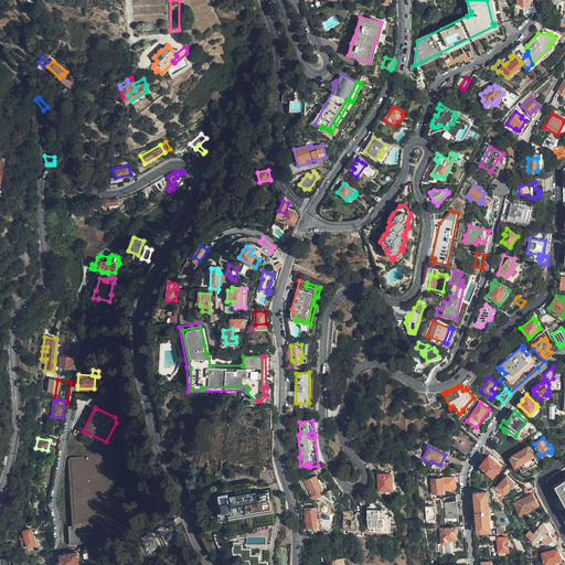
[(519,466),(534,457),(529,447),(512,456),(512,457),(509,459),(512,465),(516,462),(519,466)]
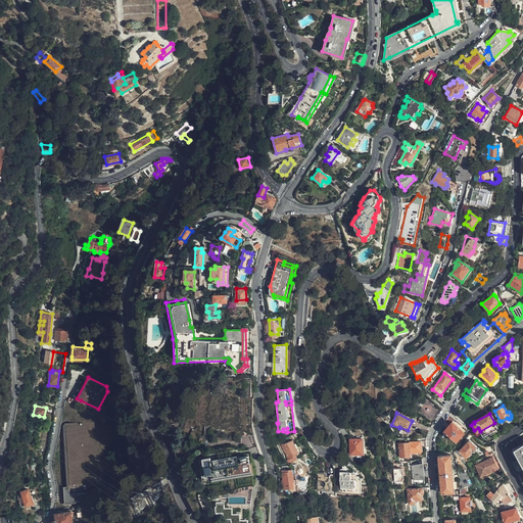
[(87,485),(106,484),(101,422),(65,424),(63,426),(66,488),(63,488),(64,504),(74,504),(74,503),(77,503),(76,494),(88,493),(87,485)]
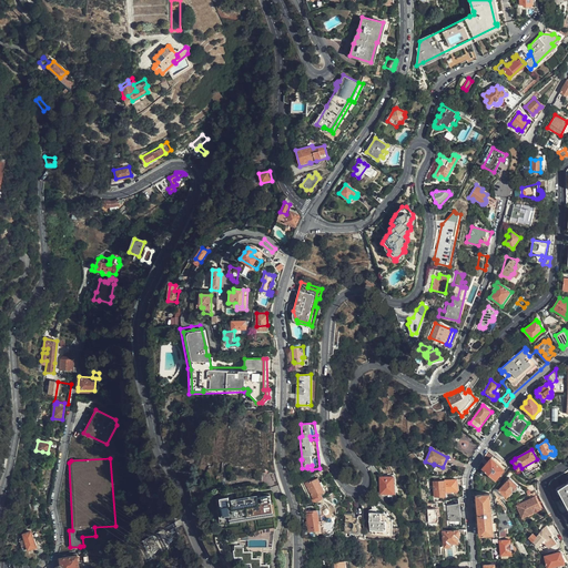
[(492,459),(483,469),(495,479),(504,469),(492,459)]
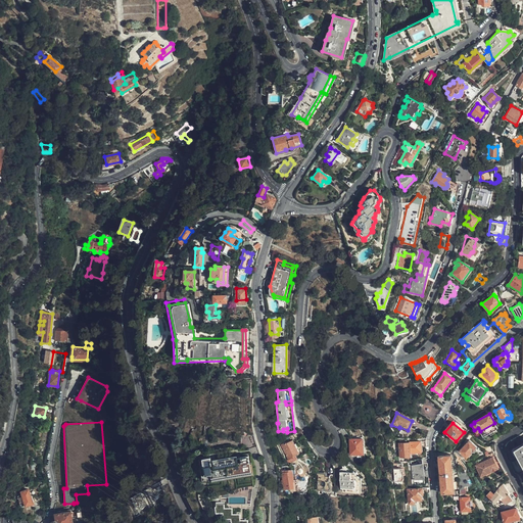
[(497,428),(494,423),(480,431),(483,436),(497,428)]
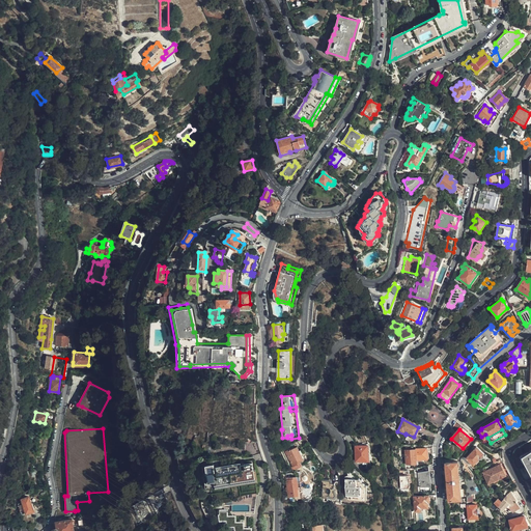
[(367,462),(367,446),(357,446),(354,446),(354,450),(354,462),(367,462)]
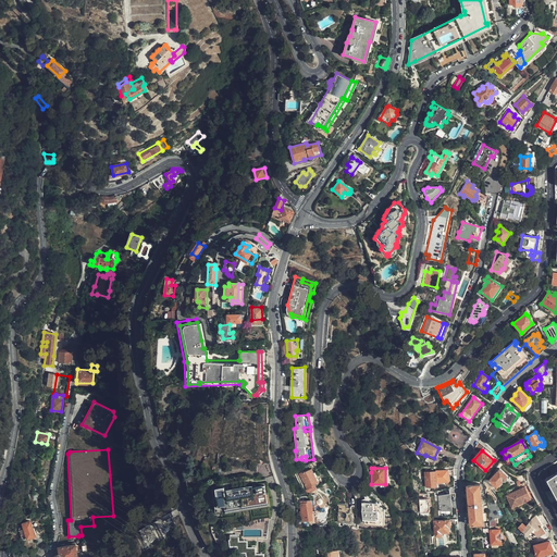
[(317,481),(311,470),(307,471),(306,469),(302,470),(304,472),(299,474),(307,491),(312,489),(312,486),(316,484),(317,484),(317,483),(317,482),(317,481)]
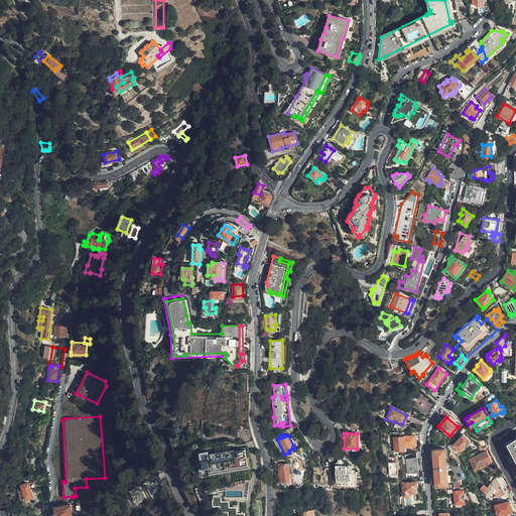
[(461,453),(471,440),(463,434),(453,446),(461,453)]
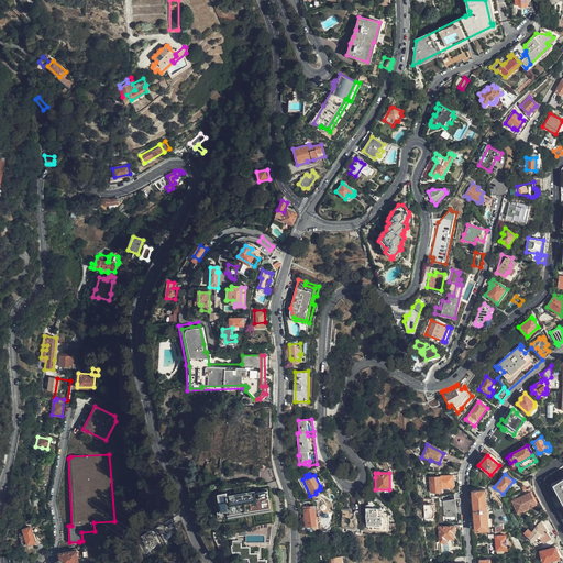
[(453,482),(459,481),(459,475),(453,475),(441,476),(442,489),(449,488),(449,487),(453,487),(453,482)]
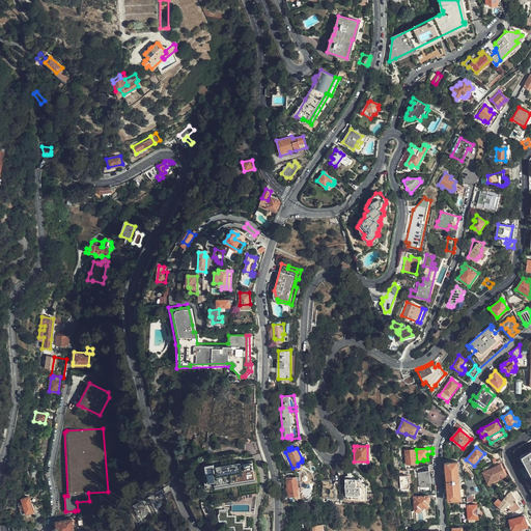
[(417,464),(417,462),(416,449),(406,450),(407,465),(417,464)]
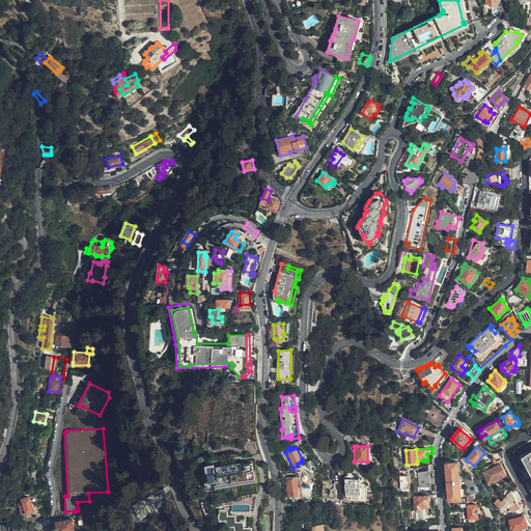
[(446,464),(448,481),(459,480),(457,463),(446,464)]
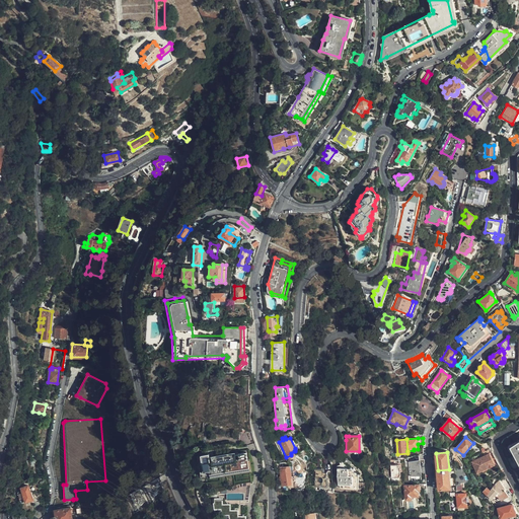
[(210,473),(250,468),(248,459),(247,453),(239,454),(236,454),(235,453),(212,456),(210,456),(210,454),(210,453),(202,454),(204,471),(210,470),(210,473)]
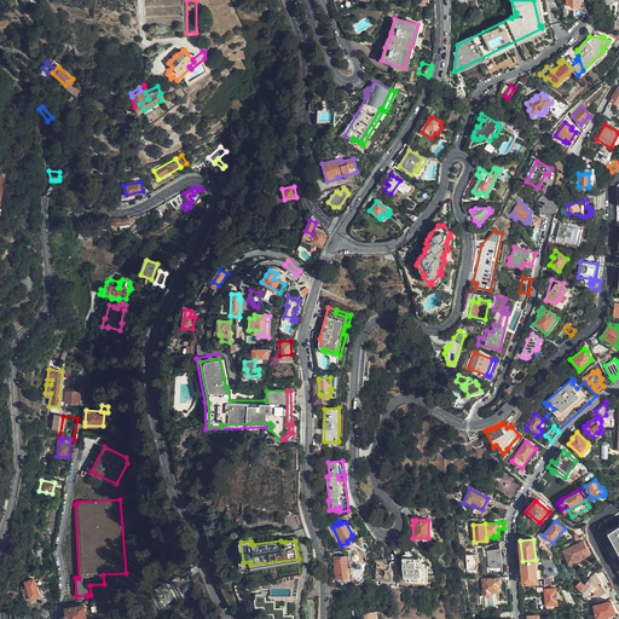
[(243,562),(241,542),(236,543),(239,570),(252,568),(252,570),(299,563),(299,559),(250,565),(250,561),(243,562)]
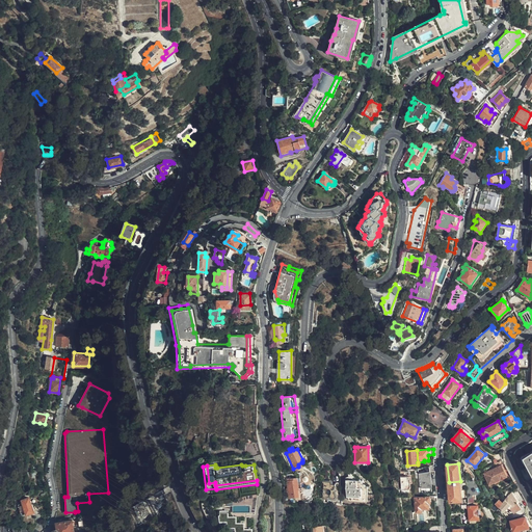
[(507,477),(501,466),(483,474),(489,485),(507,477)]
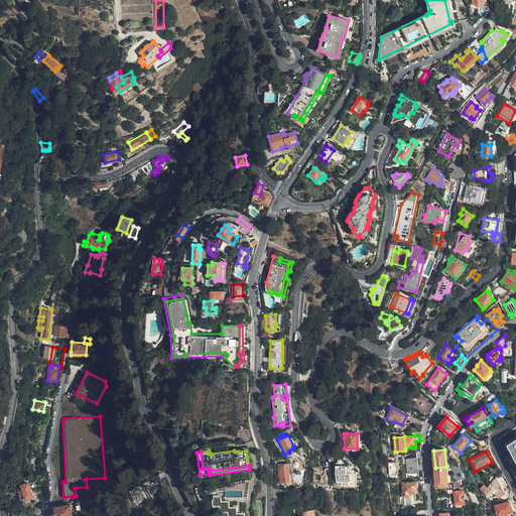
[(407,480),(418,479),(416,455),(411,456),(411,458),(406,459),(407,480)]
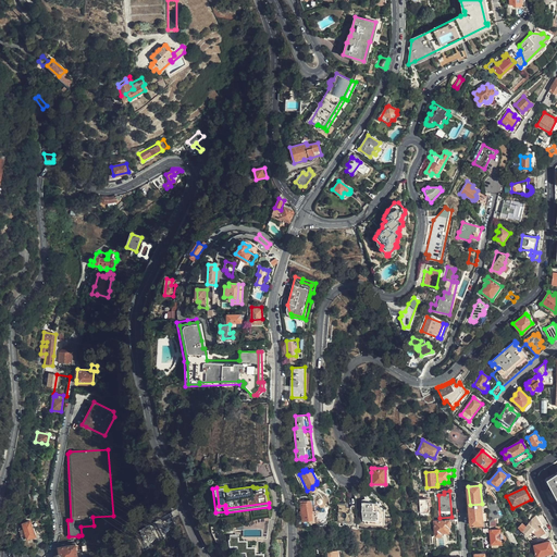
[(311,520),(308,497),(300,498),(301,502),(300,502),(304,521),(311,520)]
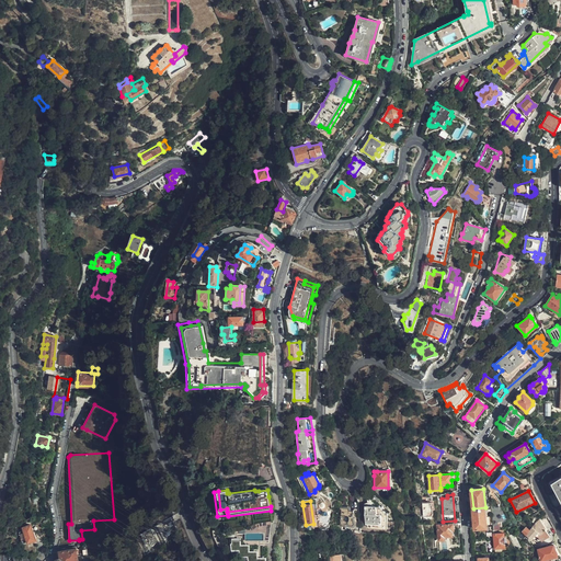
[(432,516),(431,503),(421,504),(422,517),(432,516)]
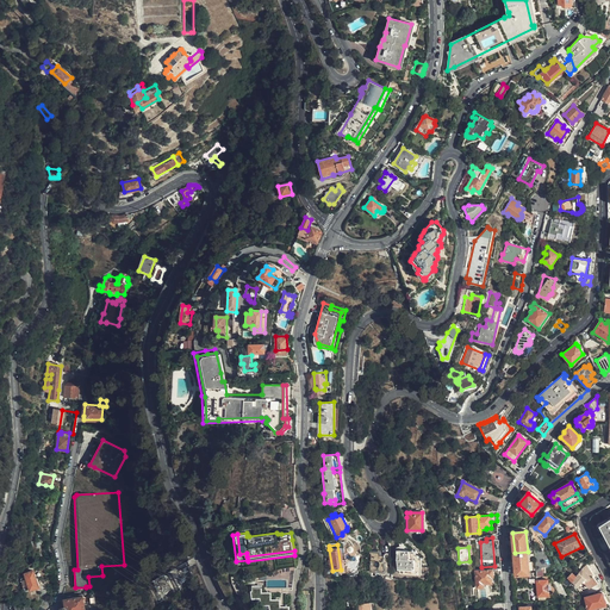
[(416,565),(416,556),(416,555),(415,554),(414,554),(412,554),(411,554),(410,552),(410,551),(410,549),(409,549),(397,549),(397,576),(416,574),(416,565)]
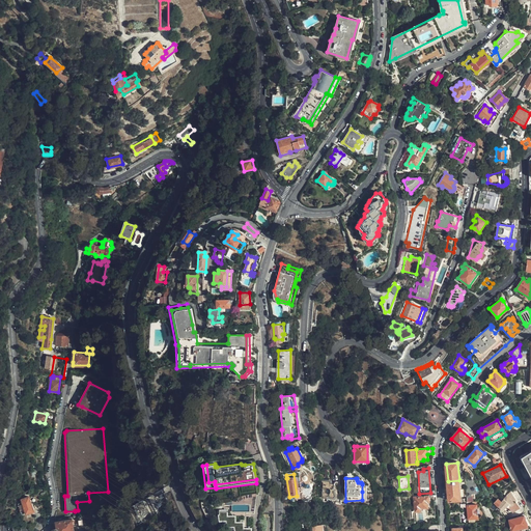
[(334,495),(335,483),(328,483),(328,480),(323,480),(322,499),(334,499),(335,498),(335,497),(335,496),(334,495)]
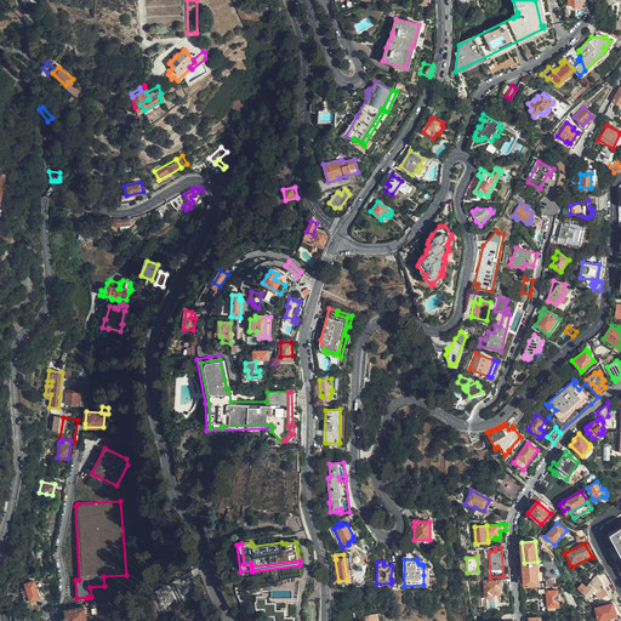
[(537,562),(524,563),(525,586),(540,585),(537,562)]
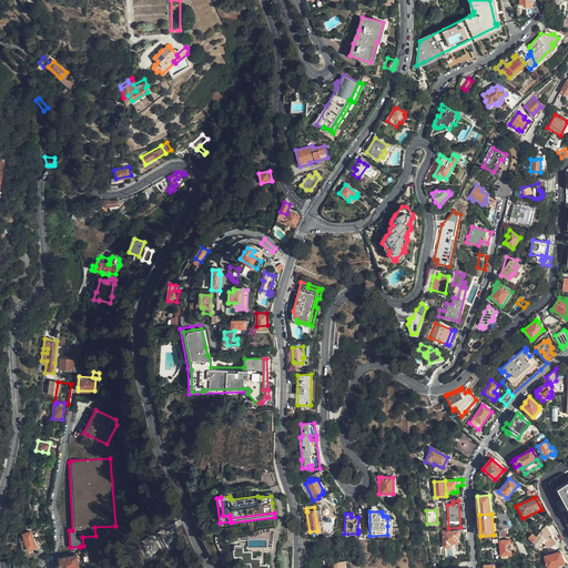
[(556,544),(551,536),(553,536),(546,526),(533,543),(538,546),(543,541),(547,548),(556,544)]
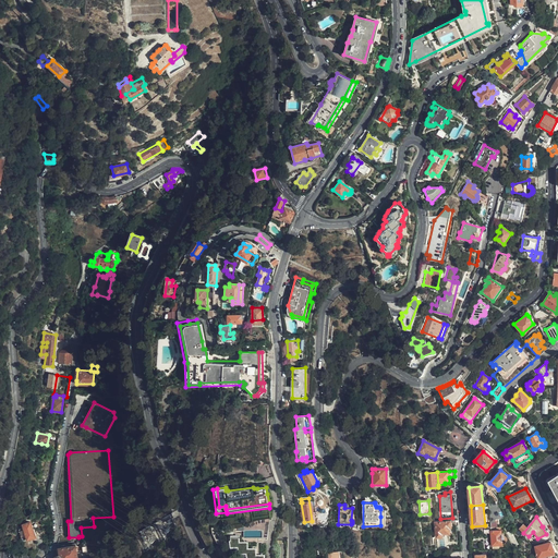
[(443,536),(445,536),(445,535),(450,535),(450,533),(452,533),(451,528),(459,526),(458,520),(435,522),(436,538),(443,538),(443,536)]
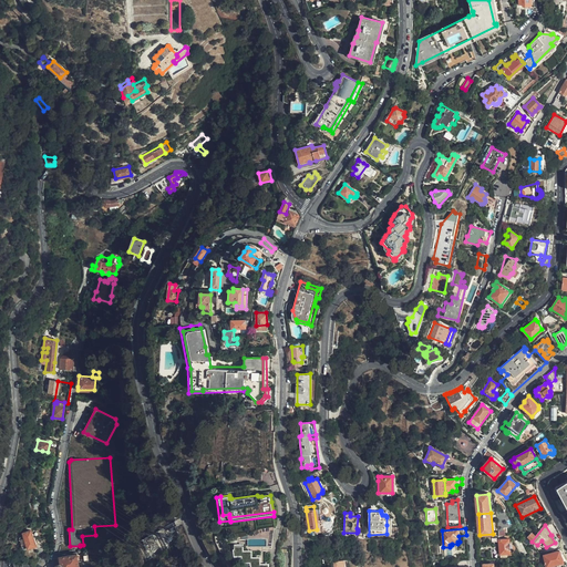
[(37,545),(31,531),(22,535),(22,536),(18,538),(22,548),(37,545)]
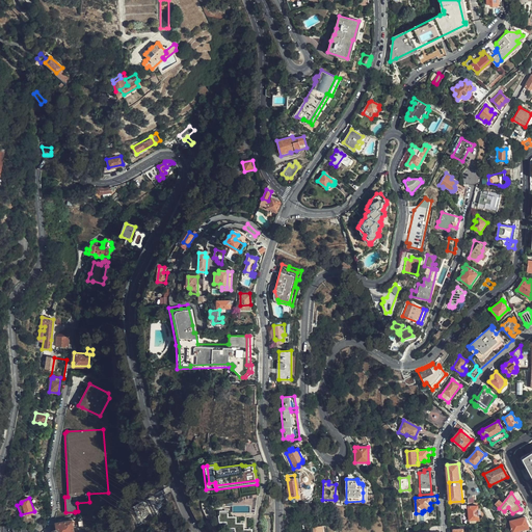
[(479,520),(478,506),(468,507),(470,521),(479,520)]
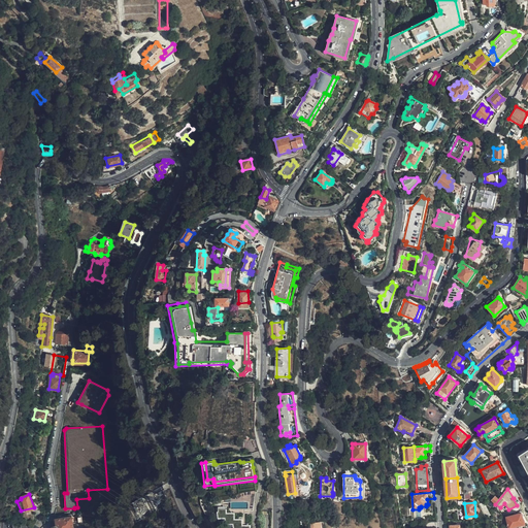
[(251,527),(251,525),(243,525),(243,519),(235,519),(235,513),(227,513),(227,507),(219,507),(219,512),(218,512),(219,519),(227,519),(227,522),(227,525),(235,525),(234,527),(251,527)]
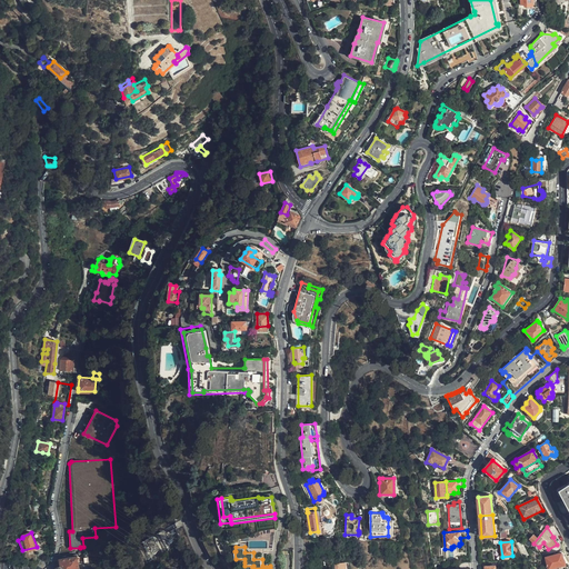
[(566,563),(562,552),(546,557),(549,568),(566,563)]
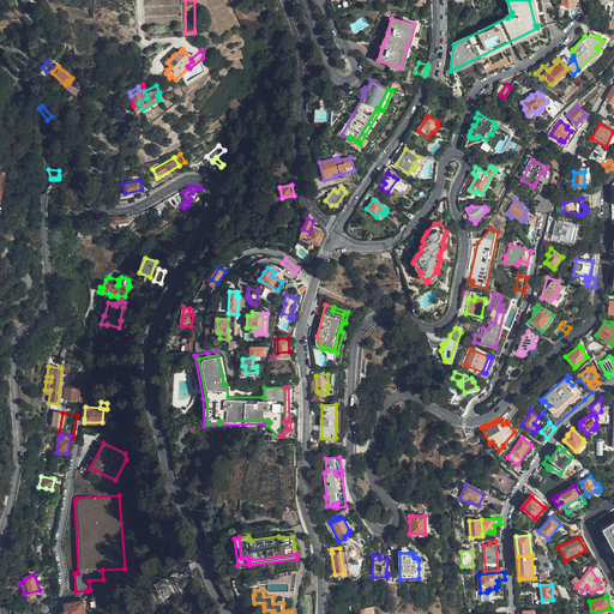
[(85,613),(83,600),(62,603),(64,612),(60,612),(60,613),(85,613)]
